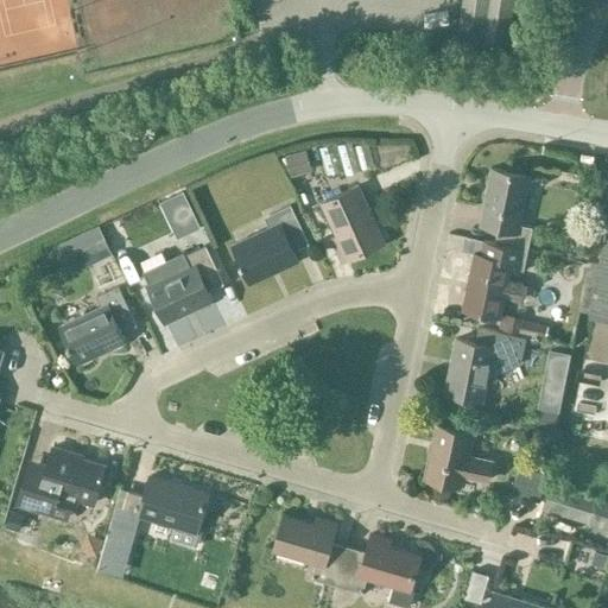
[(505,46),(512,0),(462,0),(457,39),(505,46)]
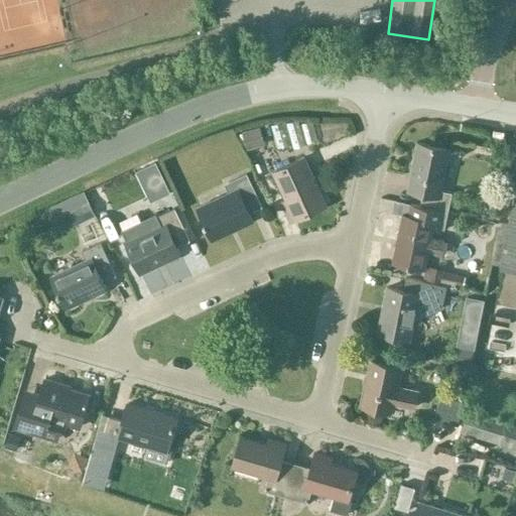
[(262,144),(258,126),(241,131),(245,148),(262,144)]
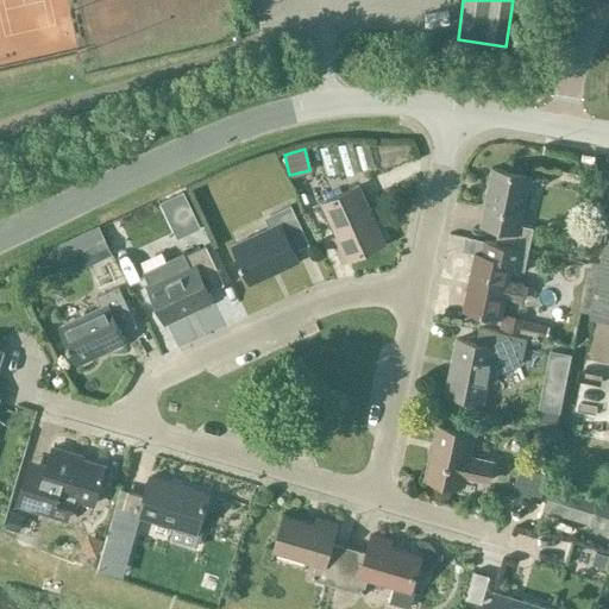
[(498,227),(495,243),(528,249),(533,226),(520,224),(529,175),(491,168),(481,224),(498,227)]
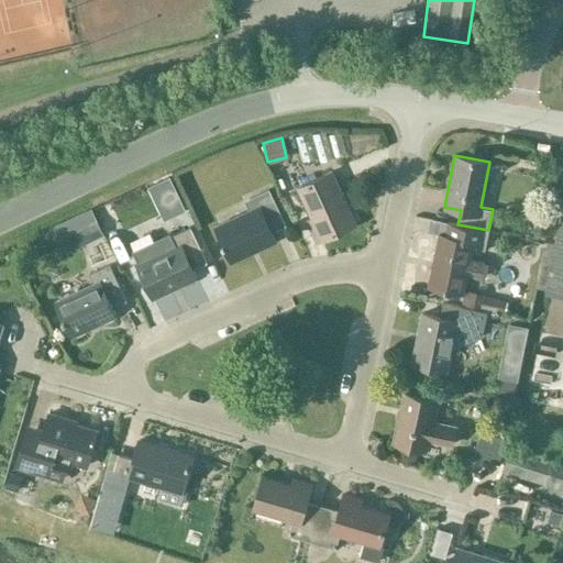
[(321,239),(355,223),(331,170),(298,186),(321,239)]
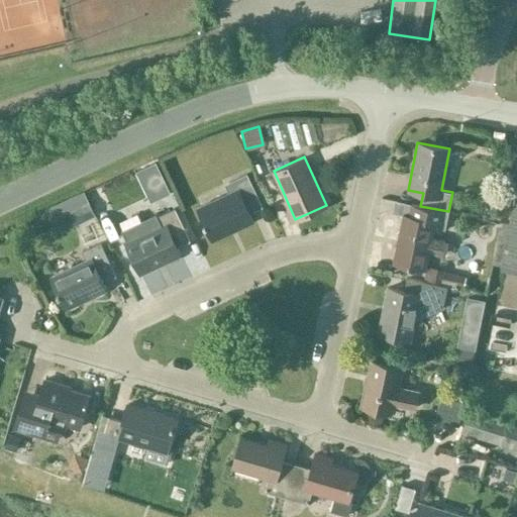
[(156,164),(136,173),(151,204),(171,195),(156,164)]
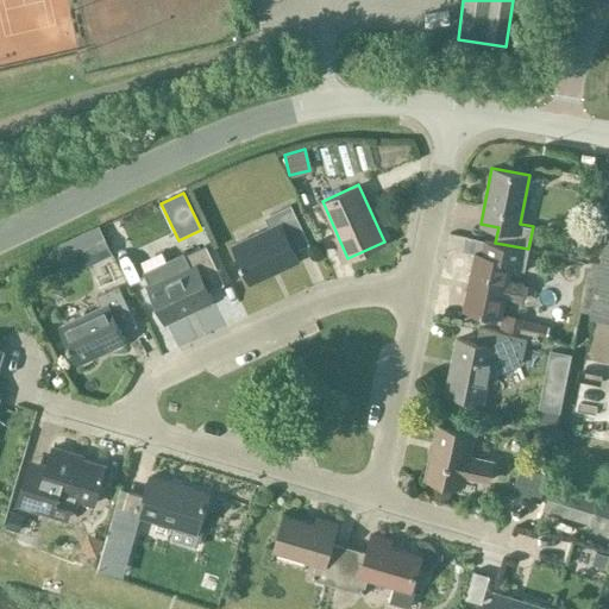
[(293,250),(308,243),(290,205),(269,214),(274,225),(232,245),(250,282),(296,259),(293,250)]
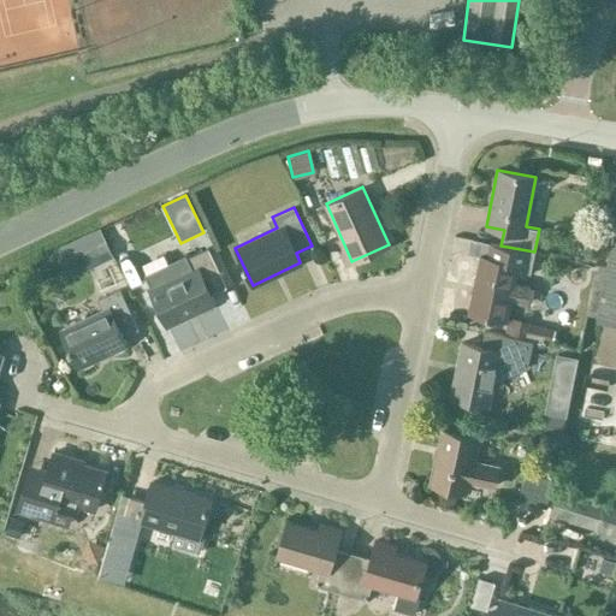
[(615,214),(596,319),(615,323),(615,214)]
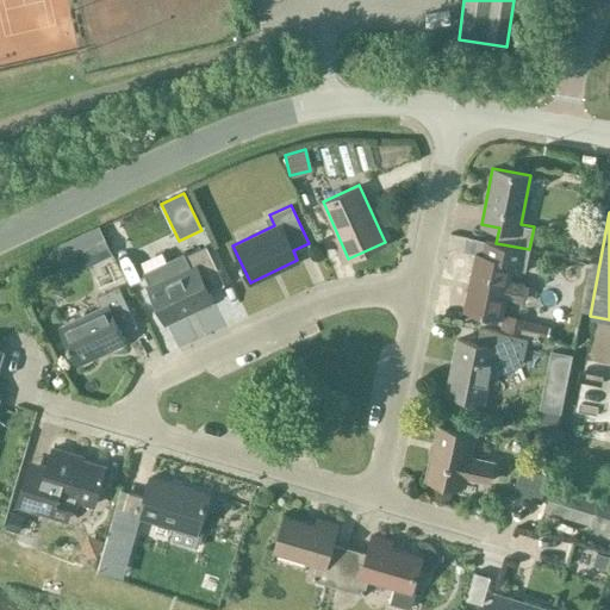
[(529,249),(496,243),(493,256),(475,253),(464,309),(502,317),(505,298),(520,300),(522,282),(509,280),(511,268),(524,271),(529,249)]
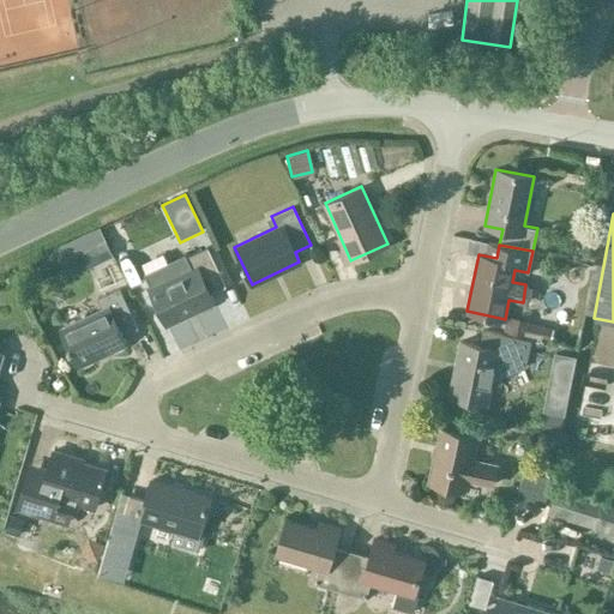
[(101,262),(95,247),(61,263),(67,277),(101,262)]
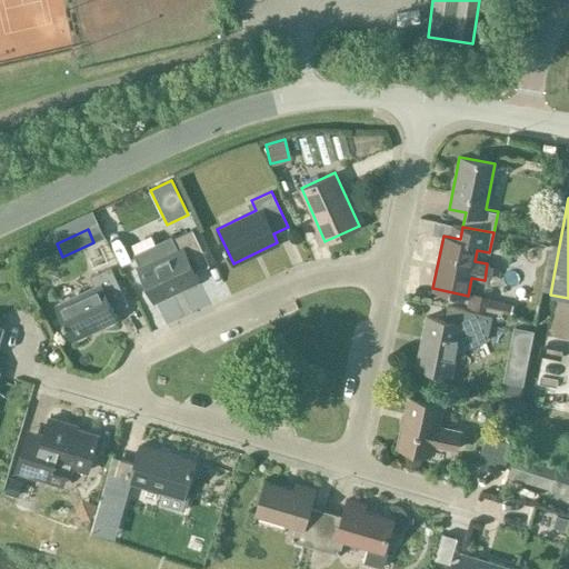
[(170,235),(132,252),(139,266),(138,266),(153,300),(197,280),(193,271),(208,265),(192,229),(171,238),(170,235)]
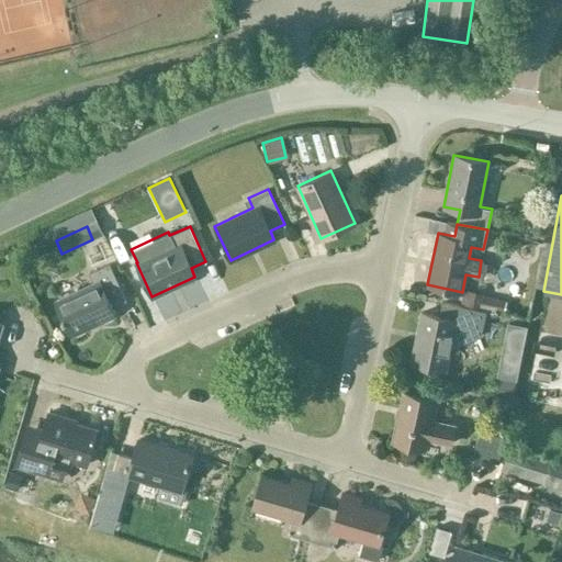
[(111,306),(125,300),(109,263),(89,273),(93,282),(55,301),(71,334),(115,314),(111,306)]
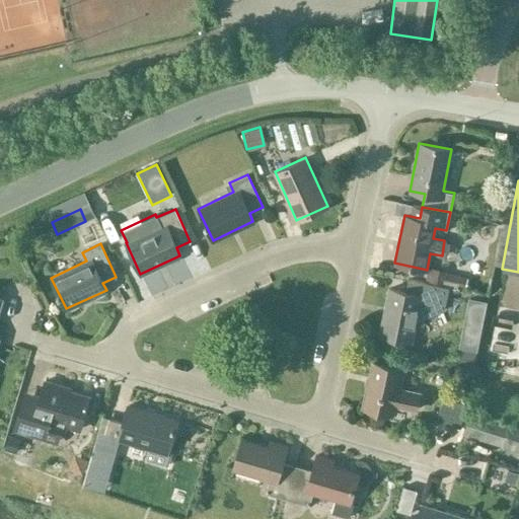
[(445,274),(446,271),(428,267),(426,280),(444,283),(466,287),(467,278),(445,274)]
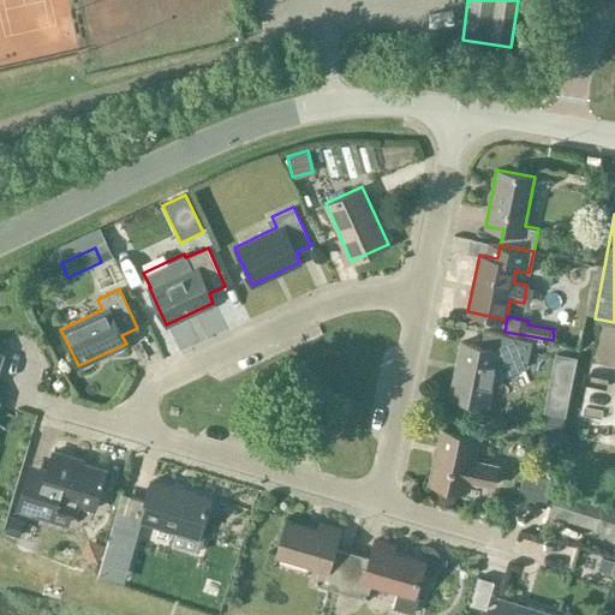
[(531,339),(517,336),(483,329),(479,345),(461,341),(451,395),(487,402),(491,381),(525,368),(531,339)]
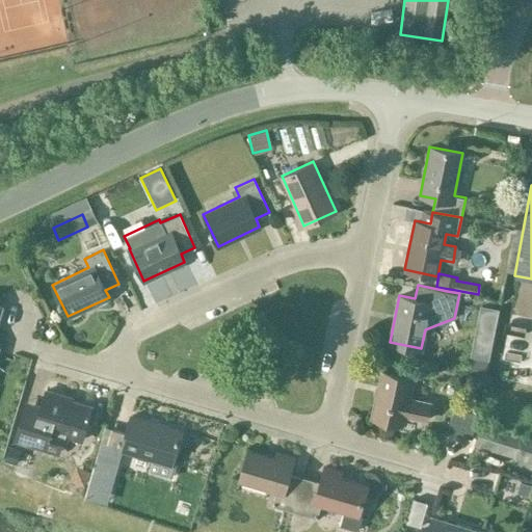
[(531,319),(512,316),(501,366),(531,372),(531,319)]
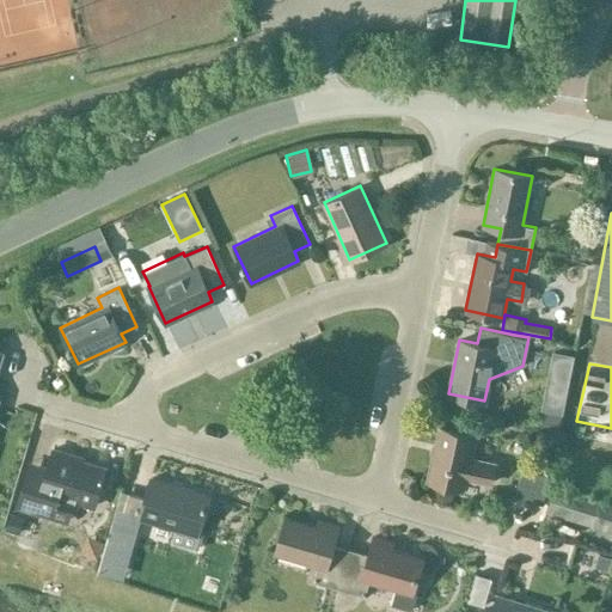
[(491,482),(495,463),(469,458),(475,435),(440,427),(428,478),(463,487),(465,476),(491,482)]
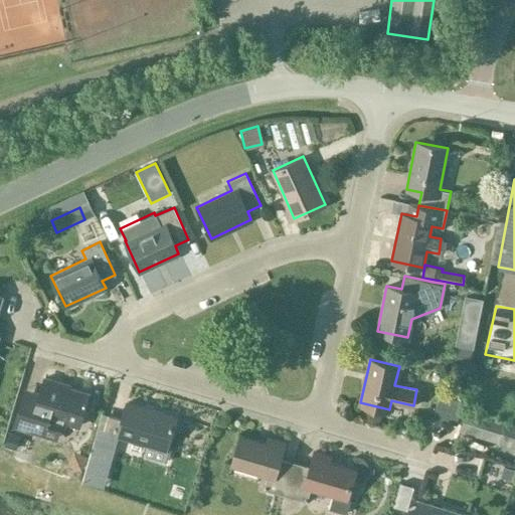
[(43,435),(49,416),(78,425),(88,394),(61,386),(61,383),(39,377),(32,400),(23,397),(14,425),(43,435)]
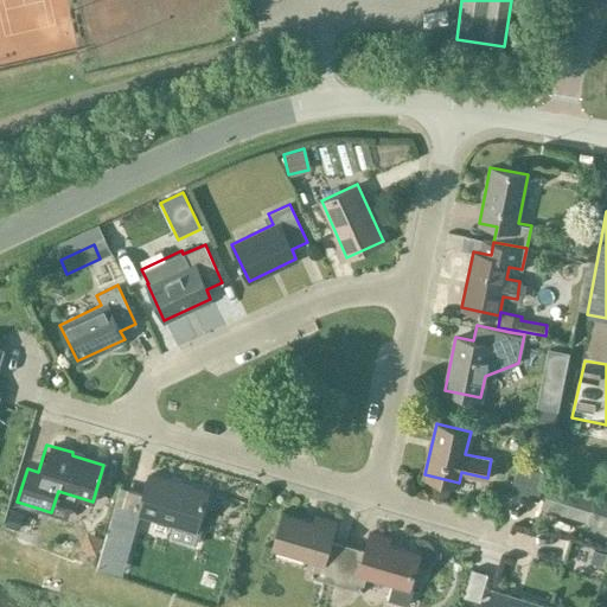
[(517,465),(511,493),(541,498),(547,471),(517,465)]
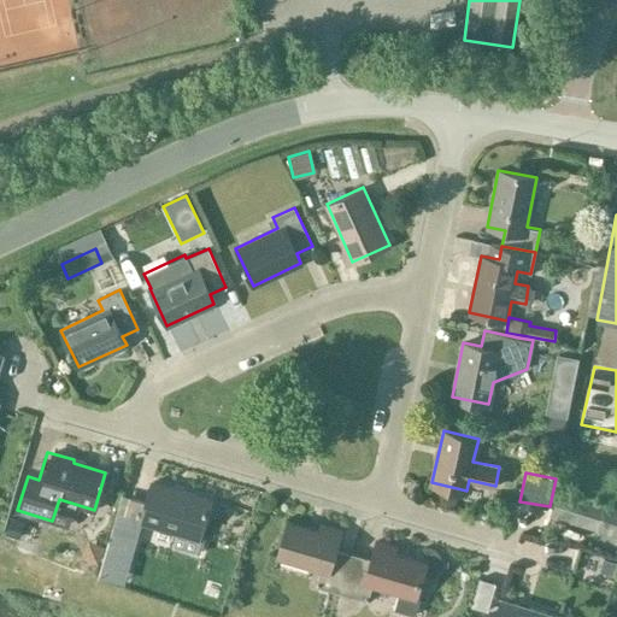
[(198,535),(207,503),(209,498),(152,482),(146,501),(130,498),(121,530),(136,534),(140,521),(175,532),(171,545),(200,553),(204,538),(198,535)]
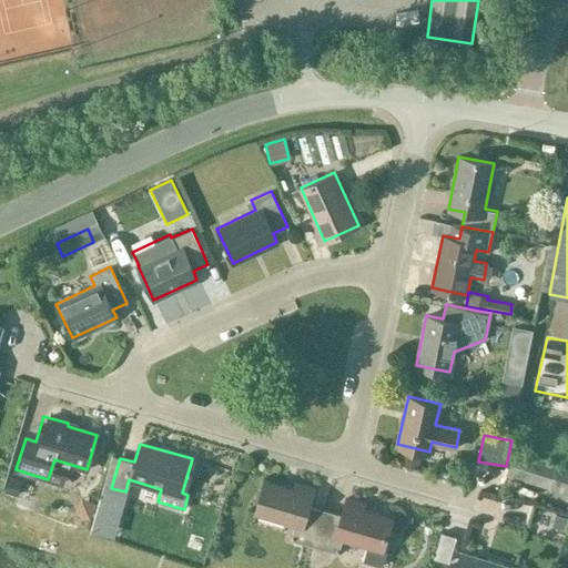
[(567,465),(555,462),(513,449),(505,475),(548,488),(567,493),(567,465)]
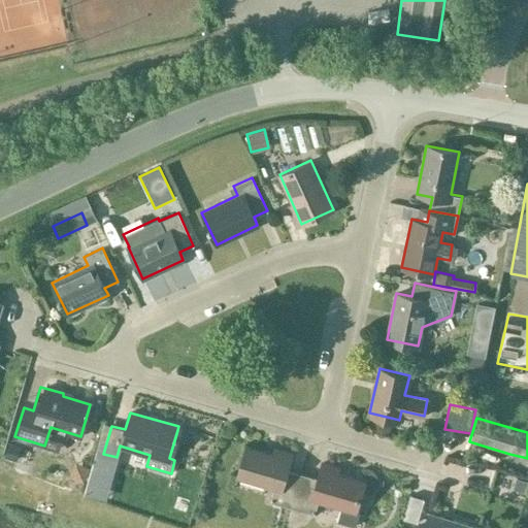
[(292,507),(302,474),(287,469),(291,454),(274,449),(273,455),(245,447),(237,475),(274,487),(269,501),(292,507)]
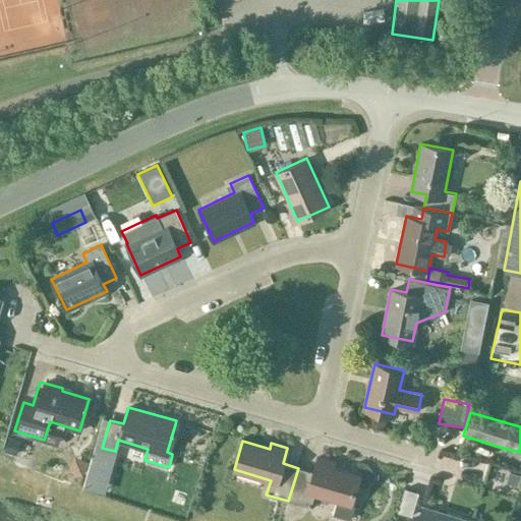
[(313,472),(298,468),(288,501),(310,507),(314,493),(337,500),(333,514),(350,519),(354,505),(350,504),(359,475),(333,467),(334,461),(317,456),(313,472)]
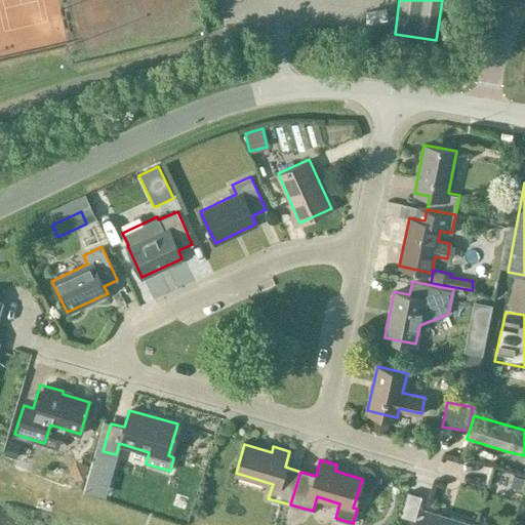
[(414,520),(421,495),(408,492),(401,516),(414,520)]
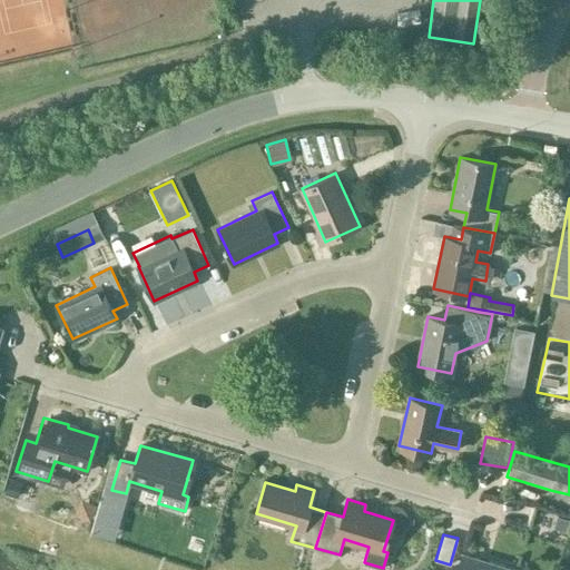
[(516,569),(517,568),(463,551),(457,569),(516,569)]
